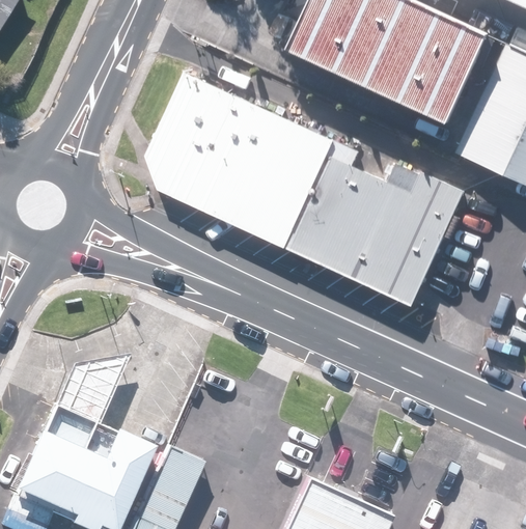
[(0,0),(0,27),(6,31),(25,0),(0,0)]
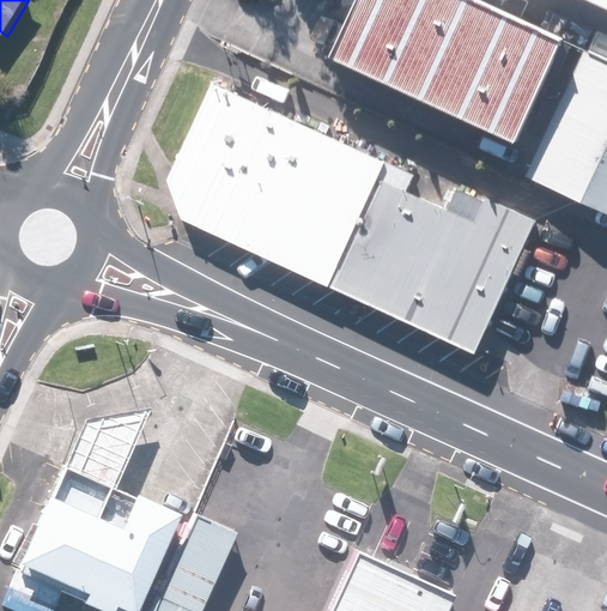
[(554,46),(453,0),(338,0),(317,49),(513,137),(554,46)]
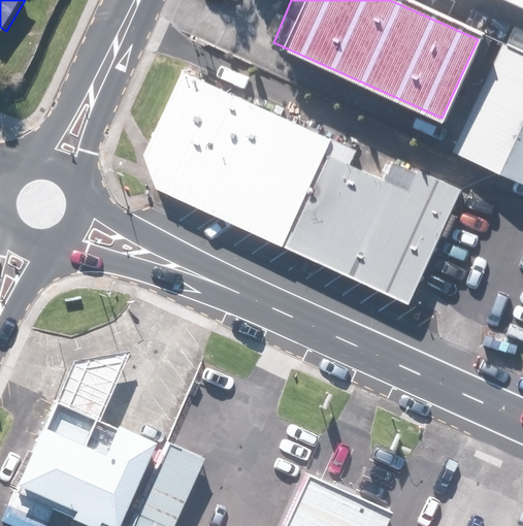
[(522,61),(497,50),(450,154),(522,186),(522,61)]
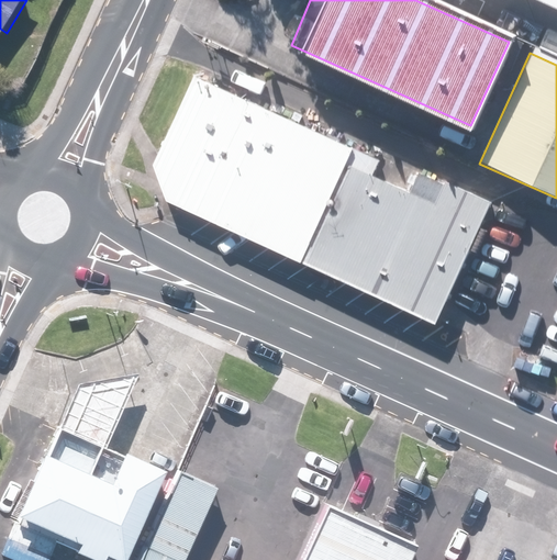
[(486,212),(200,85),(159,164),(174,203),(434,325),(486,212)]
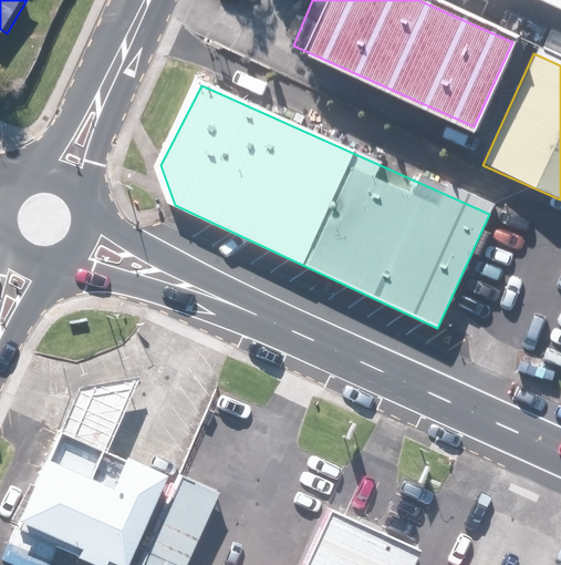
[(145,369),(92,379),(75,423),(118,440),(145,369)]
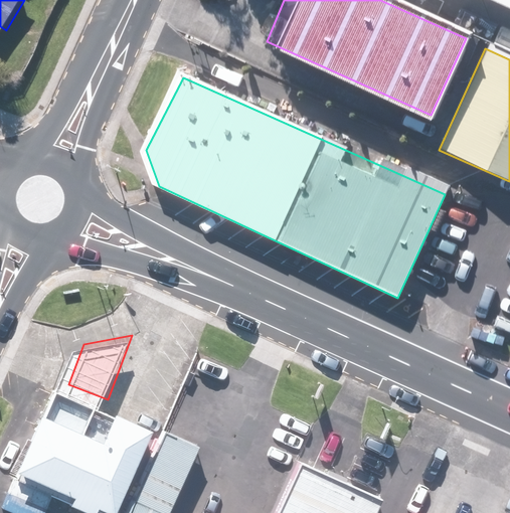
[(97,512),(124,454),(32,413),(0,486),(0,487),(58,512),(97,512)]
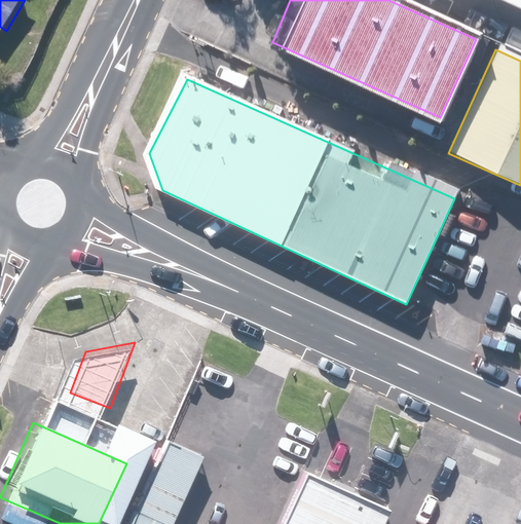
[(385,523),(396,502),(315,465),(288,523),(385,523)]
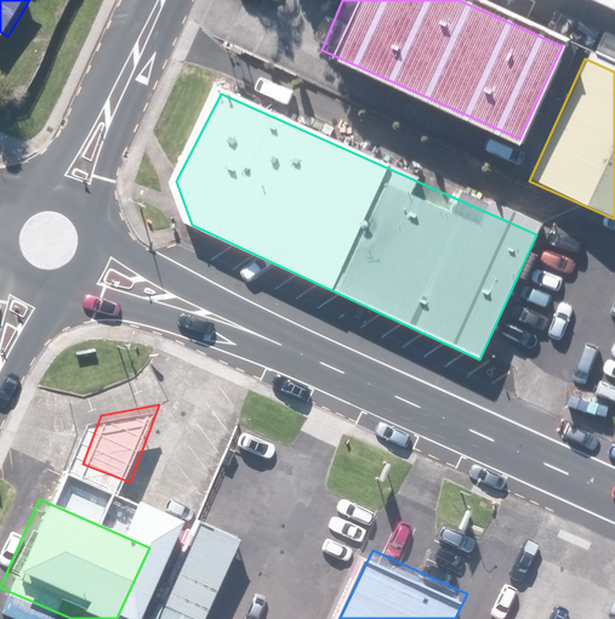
[(160,618),(218,618),(170,597),(160,618)]
